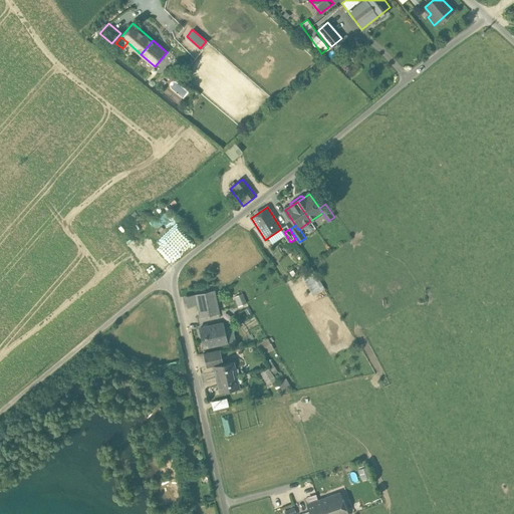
[(278,231),(269,237),(272,241),(281,235),(278,231)]
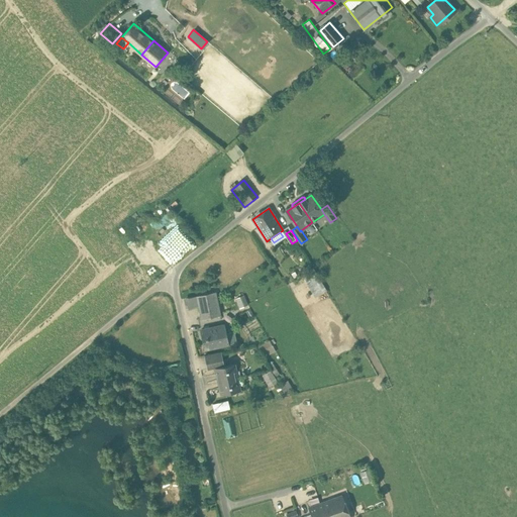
[(316,295),(326,289),(316,273),(306,278),(316,295)]
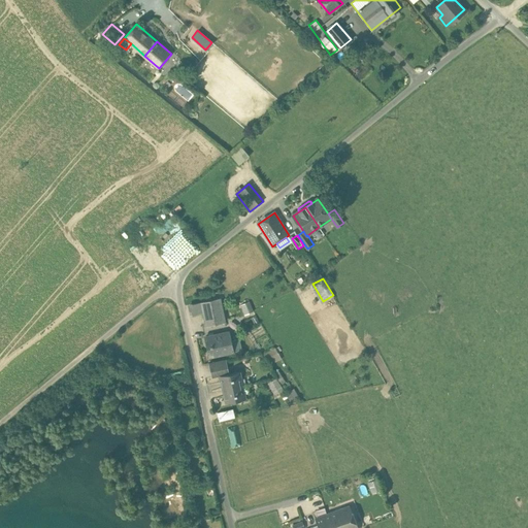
[(220,301),(199,305),(201,314),(204,328),(225,323),(220,301)]
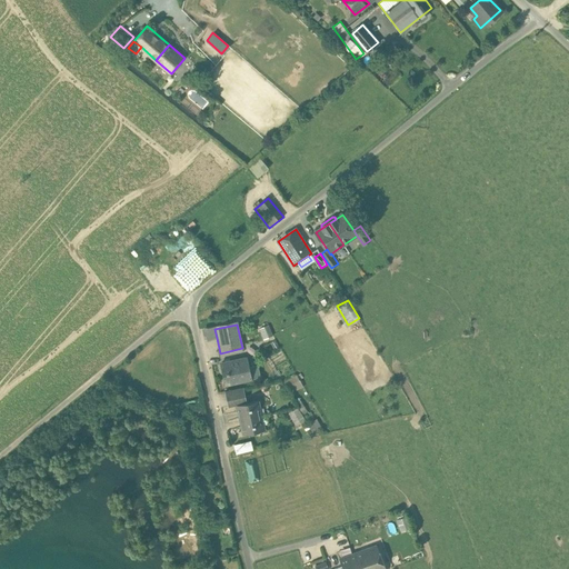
[(268,325),(259,329),(263,339),(272,336),(268,325)]
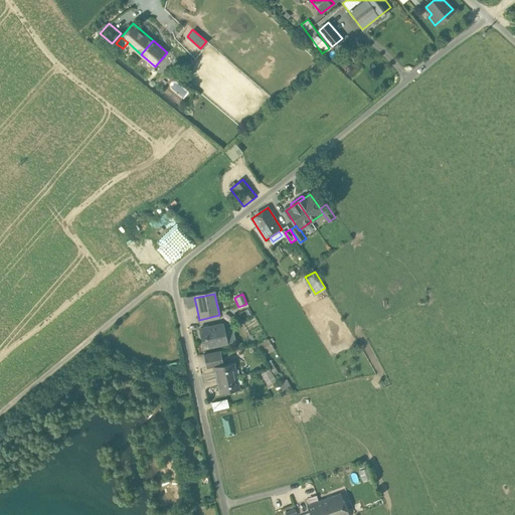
[(196,306),(194,298),(185,300),(187,308),(196,306)]
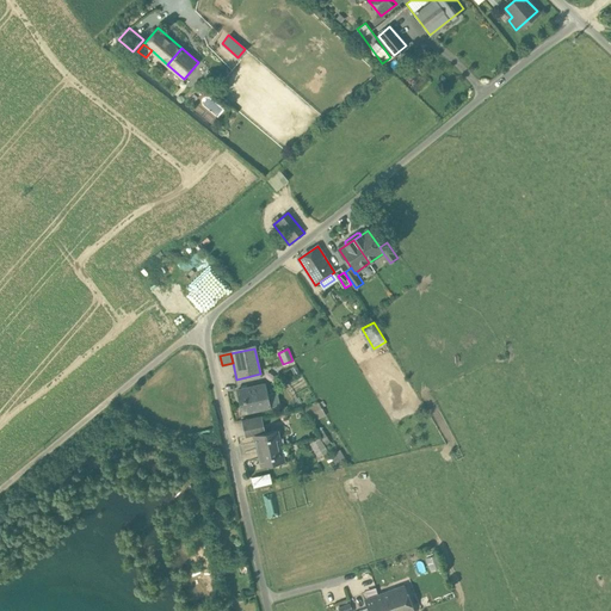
[(266,386),(238,392),(241,413),(271,407),(267,393),(266,386)]
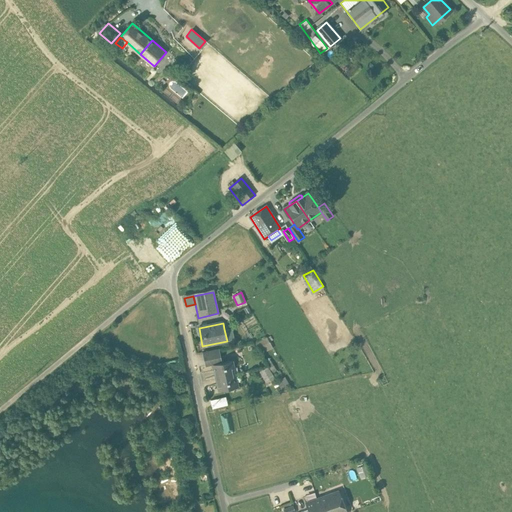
[(231,328),(224,329),(227,341),(234,339),(231,328)]
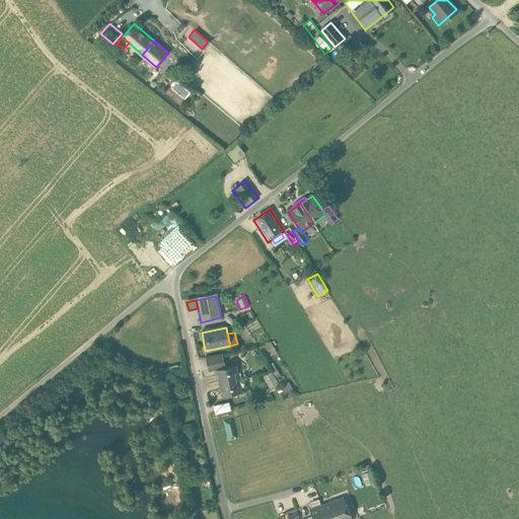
[(271,342),(258,350),(265,360),(277,352),(271,342)]
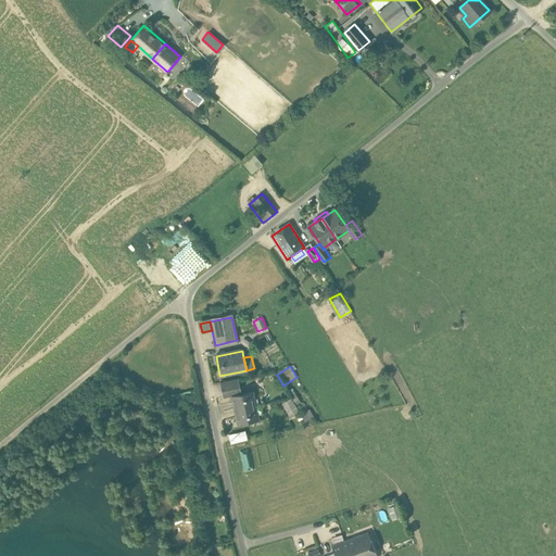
[(231,395),(240,393),(236,378),(220,381),(224,396),(231,395)]
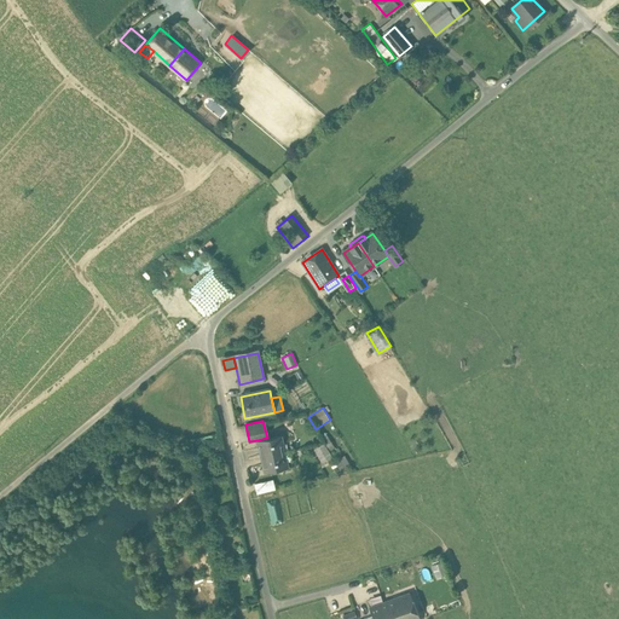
[(324,443),(329,451),(334,447),(325,433),(320,437),(324,443)]
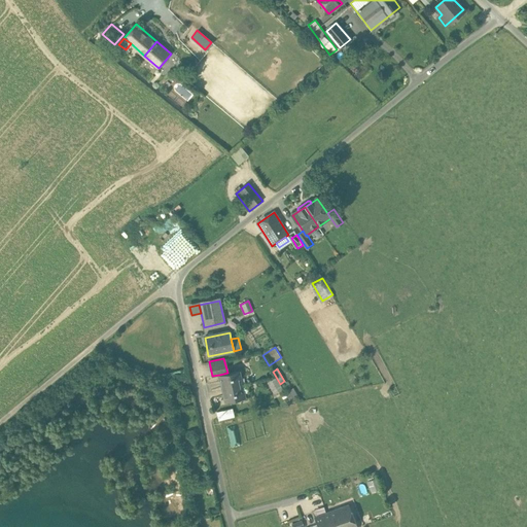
[(227,373),(219,375),(222,388),(239,385),(238,378),(240,378),(239,371),(227,373)]
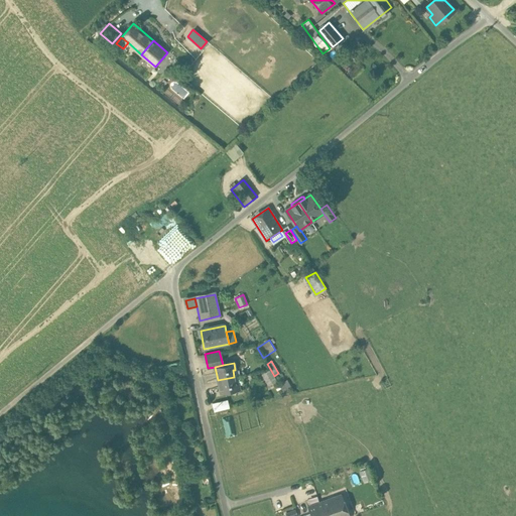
[(261,374),(268,385),(276,380),(274,376),(270,369),(261,374)]
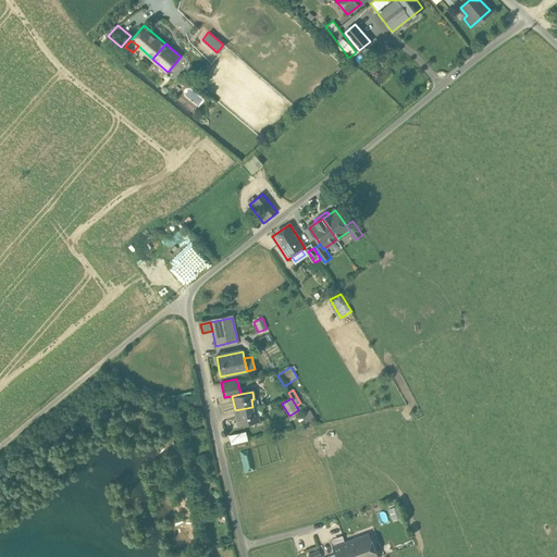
[(252,407),(235,410),(238,424),(258,420),(257,413),(255,413),(252,407)]
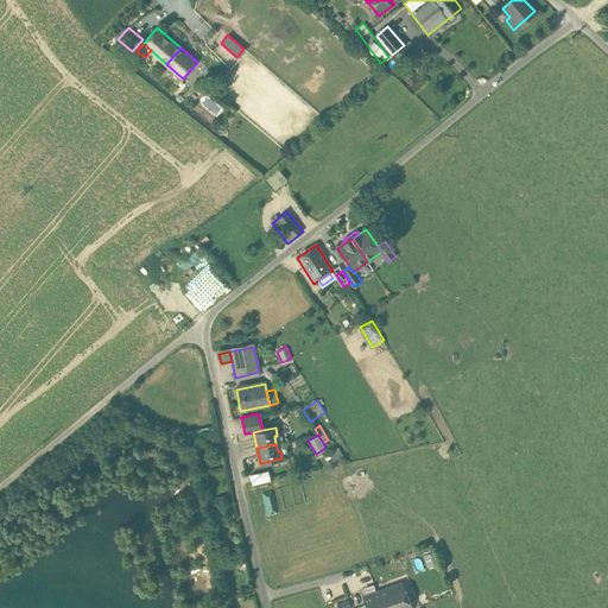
[(335,463),(343,457),(337,448),(329,453),(335,463)]
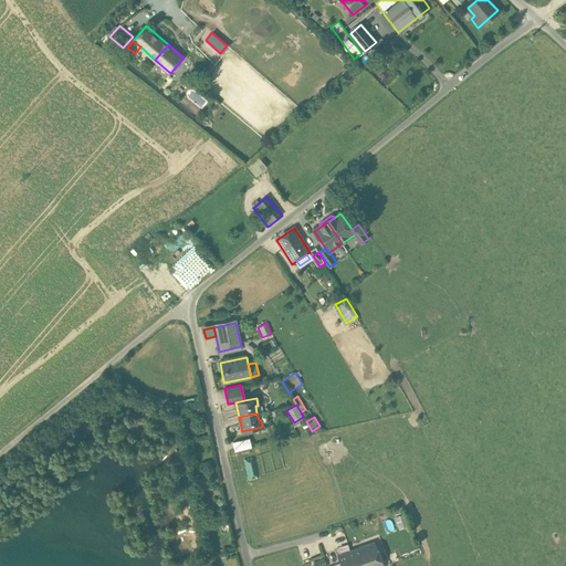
[(234,450),(251,446),(249,438),(232,442),(234,450)]
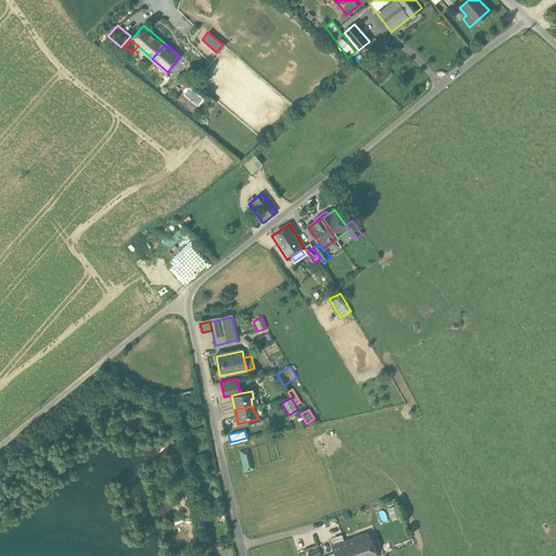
[(388,507),(391,517),(401,513),(397,504),(388,507)]
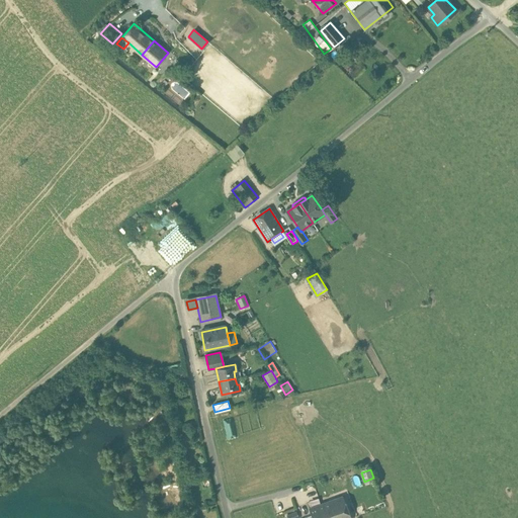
[(350,517),(344,498),(311,509),(313,515),(313,517),(350,517)]
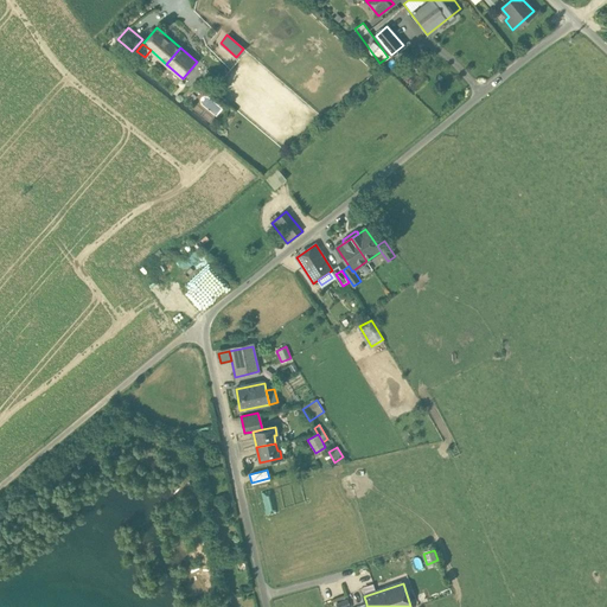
[(421,602),(429,599),(427,592),(419,594),(421,602)]
